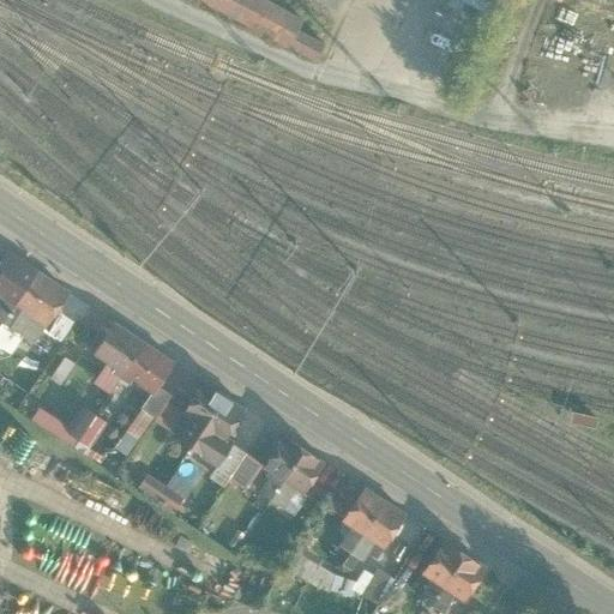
[(308,24),(262,0),(197,0),(318,60),(325,42),(304,32),(308,24)]
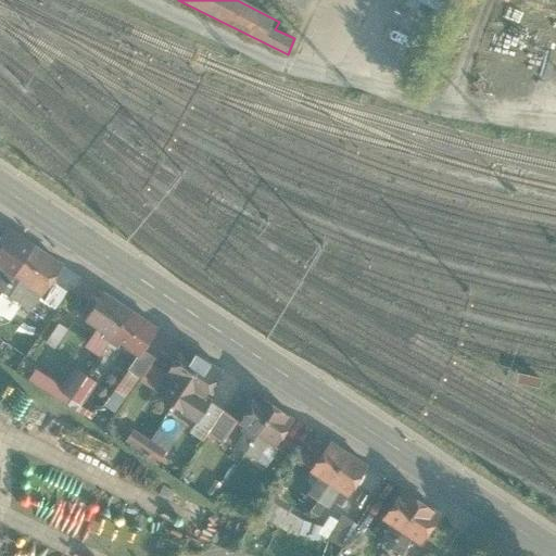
[(312,0),(289,0),(307,10),(312,0)]
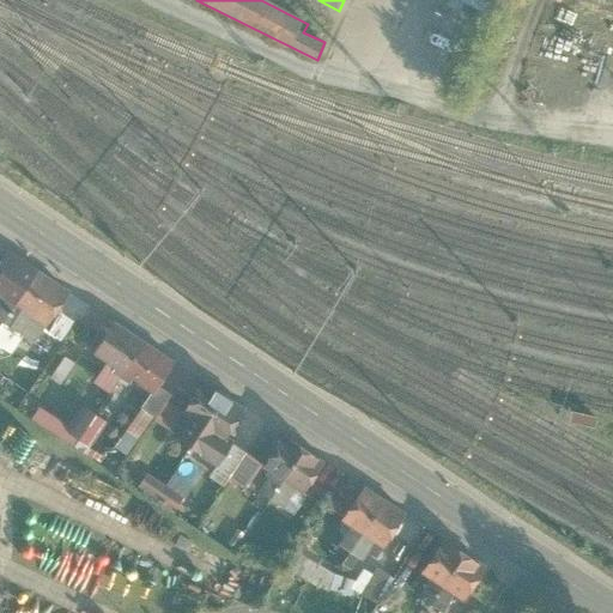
[(6,250),(0,260),(0,290),(4,292),(0,298),(0,319),(4,322),(37,271),(6,250)]
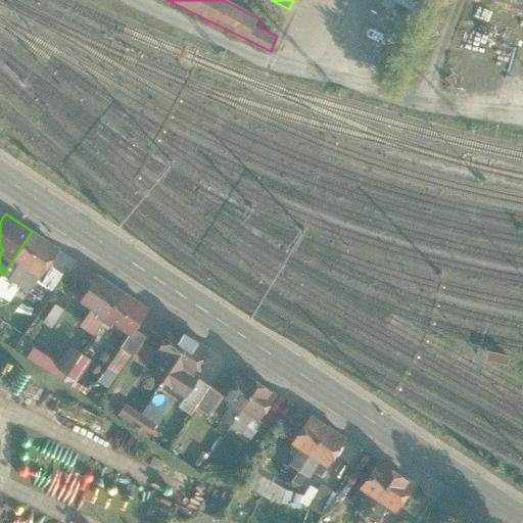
[(32,231),(3,275),(14,281),(26,265),(40,275),(57,248),(32,231)]
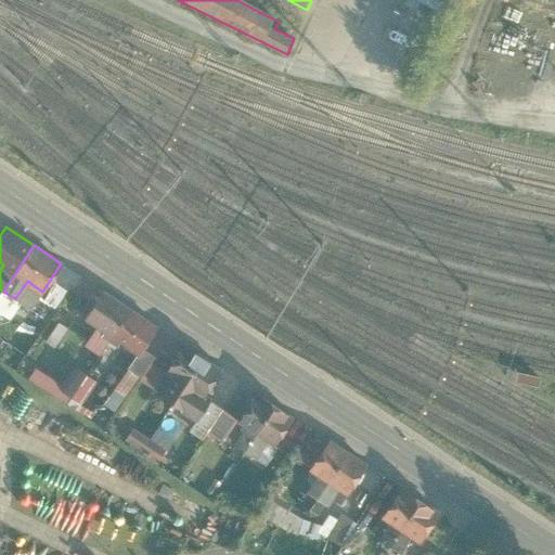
[(103,291),(85,318),(104,331),(101,335),(110,339),(130,309),(103,291)]
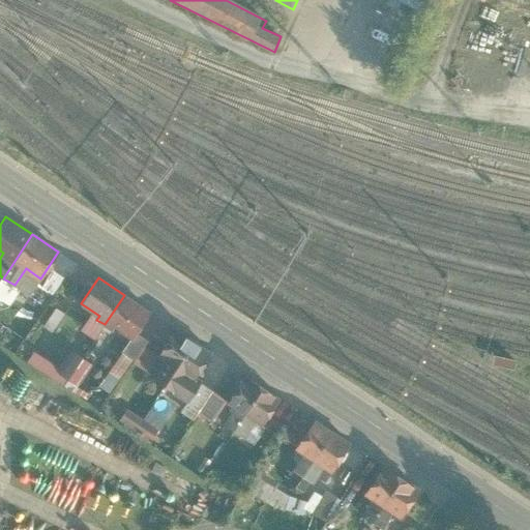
[(124,295),(105,324),(112,329),(114,326),(131,337),(133,339),(137,331),(150,312),(124,295)]
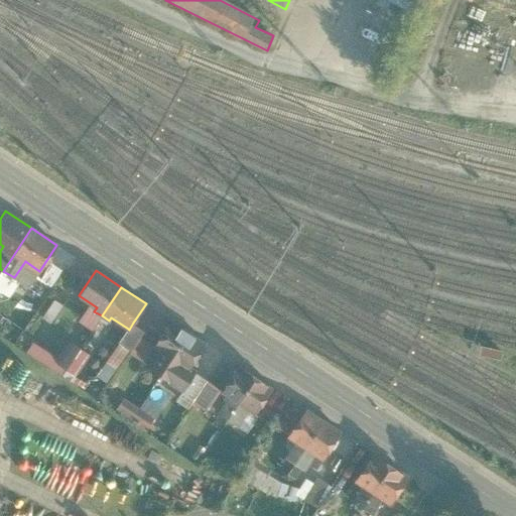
[(52,317),(63,303),(55,297),(44,311),(52,317)]
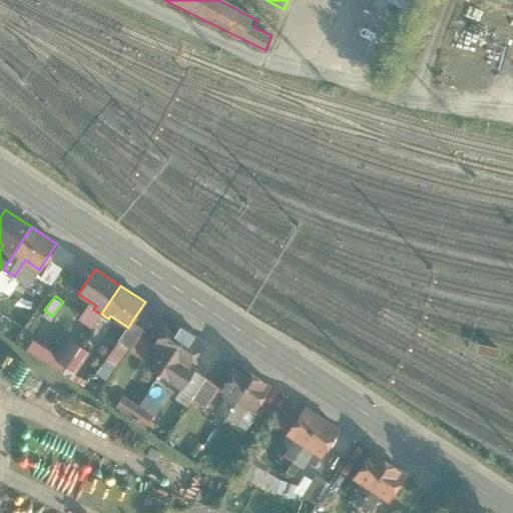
[(205,337),(169,313),(150,343),(158,348),(147,365),(182,387),(193,368),(187,363),(205,337)]
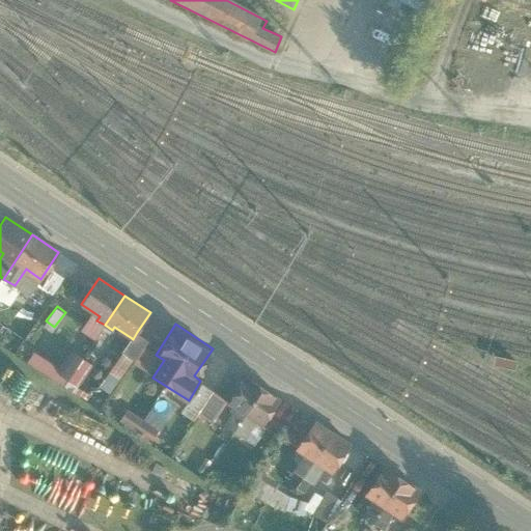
[(59,370),(68,375),(82,355),(74,350),(59,370)]
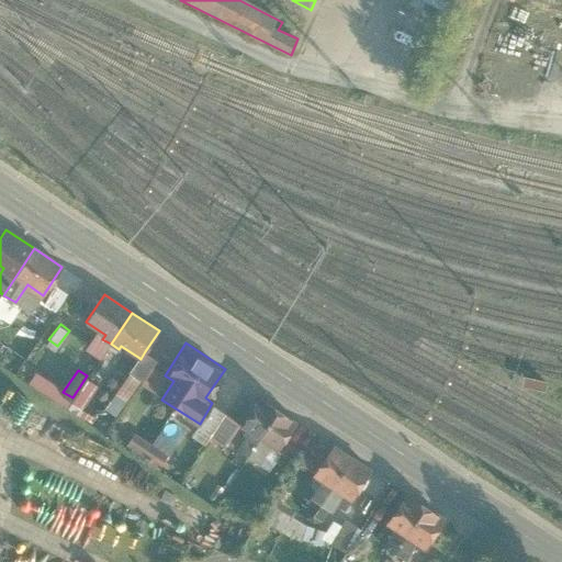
[(121,407),(139,379),(128,371),(110,400),(121,407)]
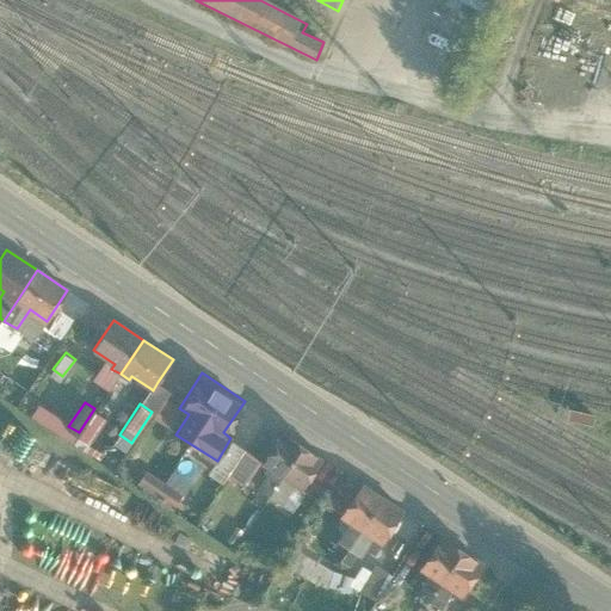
[(593,412),(567,406),(565,417),(591,423),(593,412)]
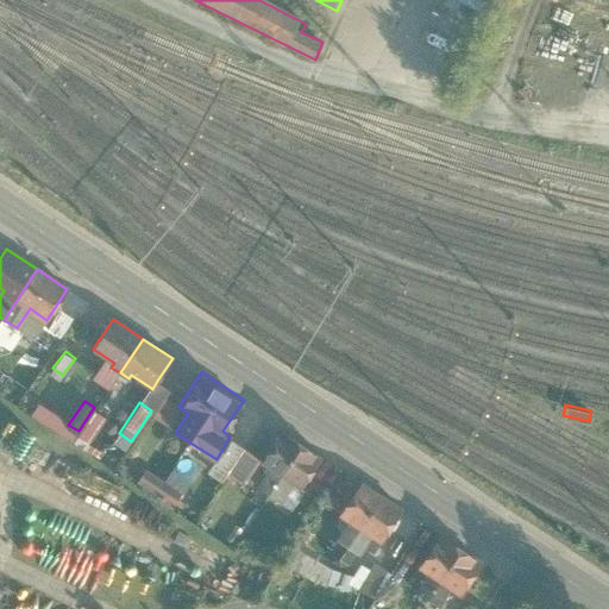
[(79,431),(88,439),(105,415),(94,407),(79,431)]
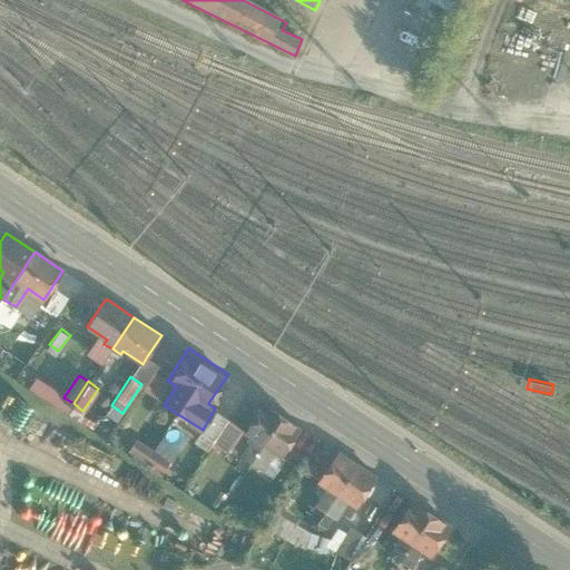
[(253,438),(241,457),(252,463),(283,415),(264,403),(244,432),(253,438)]
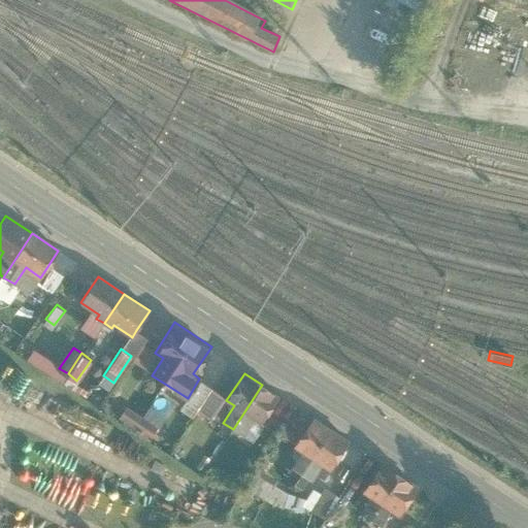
[(262,385),(233,429),(242,435),(254,418),(261,424),(278,396),(262,385)]
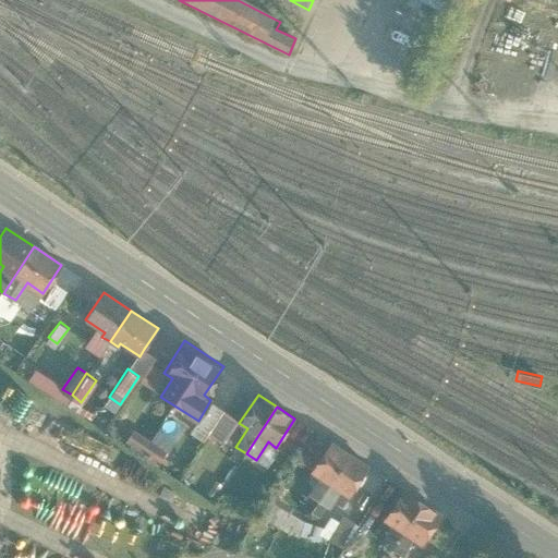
[(167,448),(135,427),(124,443),(157,463),(167,448)]
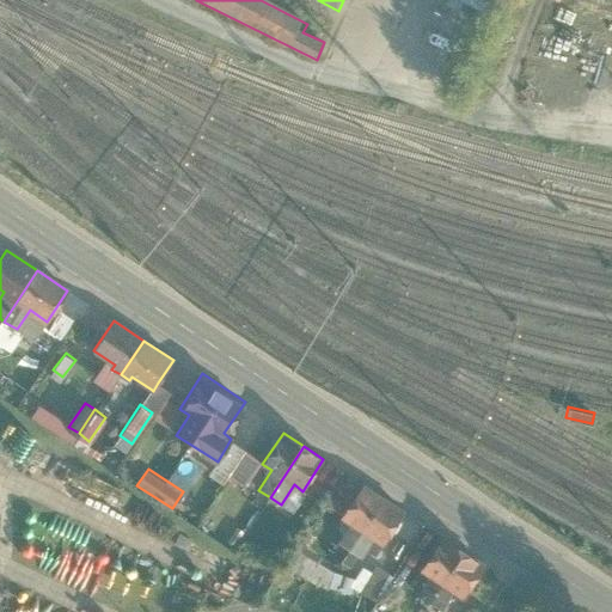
[(383,544),(403,509),(362,481),(341,514),(349,520),(335,540),(340,543),(332,552),(332,558),(335,563),(338,567),(346,567),(352,565),(359,552),(365,557),(375,539),(383,544)]
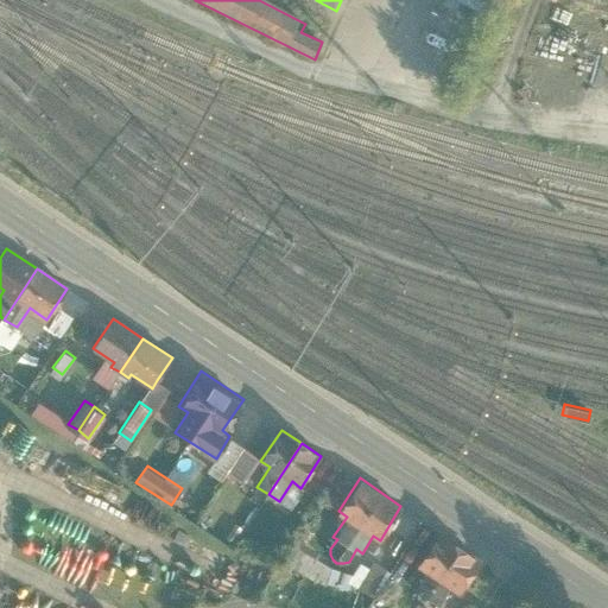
[(253,510),(260,496),(252,492),(245,505),(253,510)]
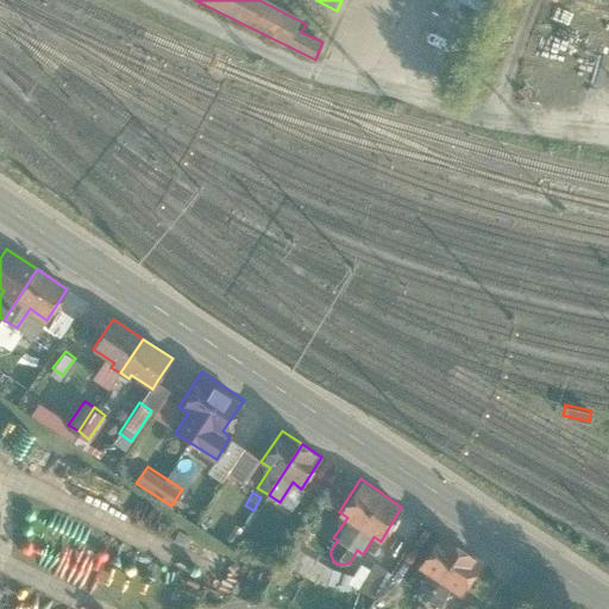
[(429,573),(416,592),(427,600),(460,548),(441,535),(420,567),(429,573)]
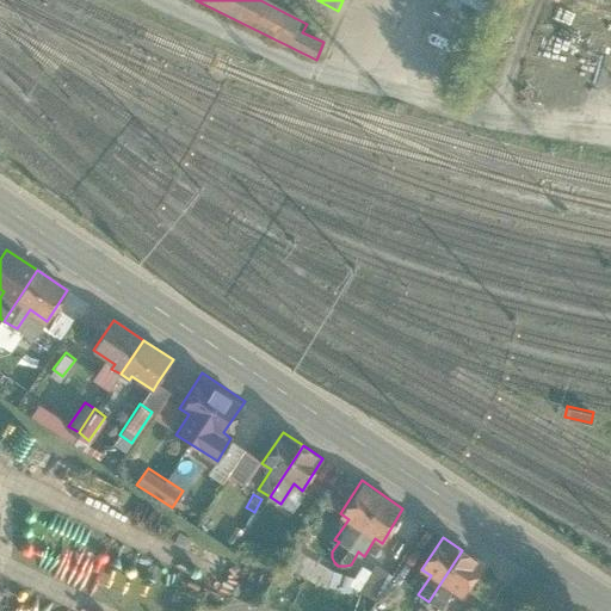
[(337,572),(298,549),(290,563),(328,585),(351,591),(356,579),(337,572)]
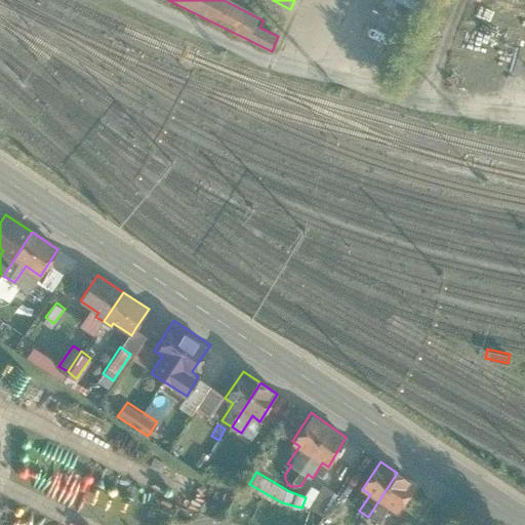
[(397,473),(368,517),(377,523),(389,506),(397,511),(414,485),(397,473)]
